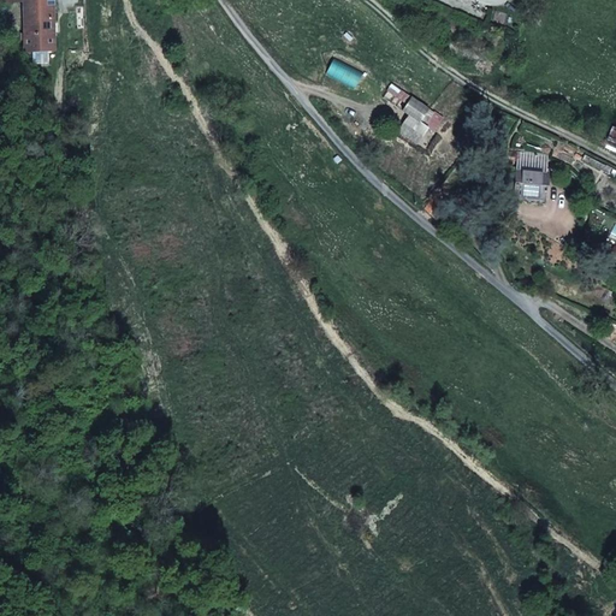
[(23,0),(24,1),(24,52),(54,52),(52,0),(23,0)]
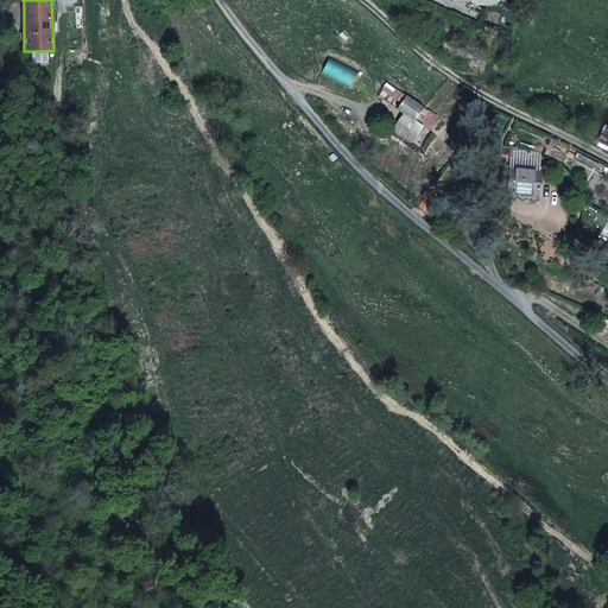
[(428,111),(406,96),(397,109),(419,125),(428,111)]
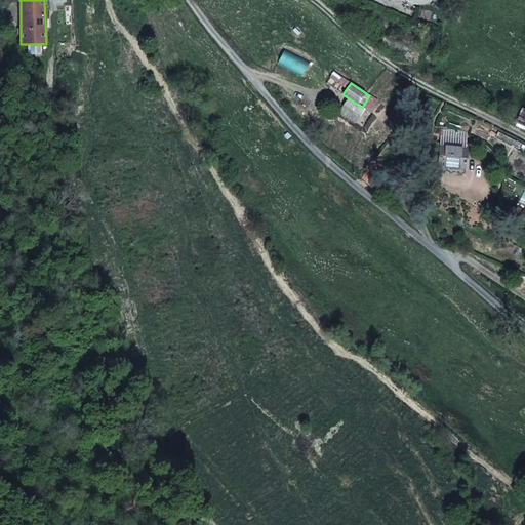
[(377,101),(369,95),(362,108),(369,113),(377,101)]
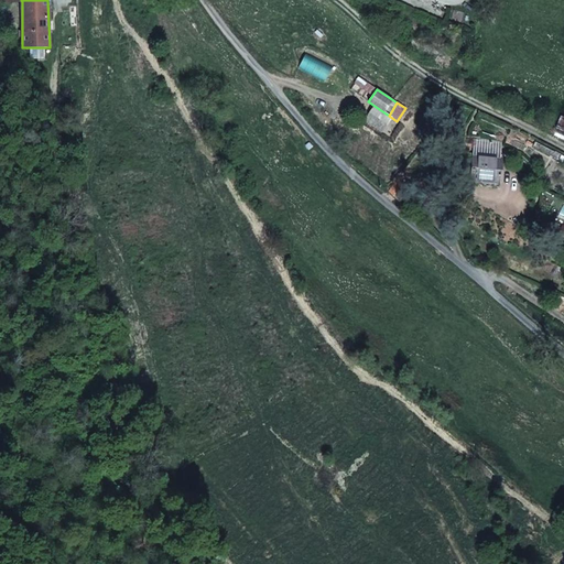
[(475,140),(473,156),(500,159),(501,143),(475,140)]
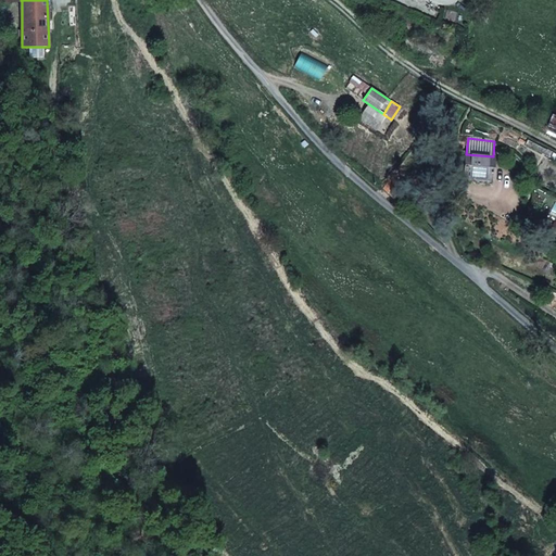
[(525,144),(551,158),(554,152),(528,140),(525,144)]
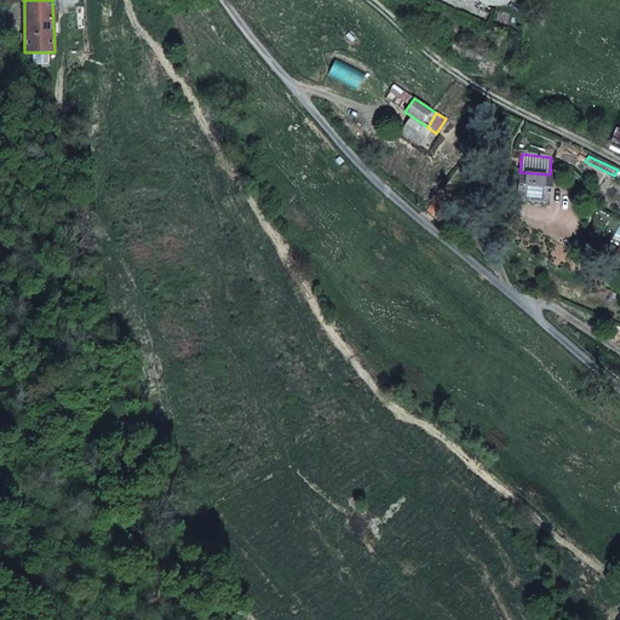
[(517,197),(549,200),(551,174),(550,174),(520,172),(517,197)]
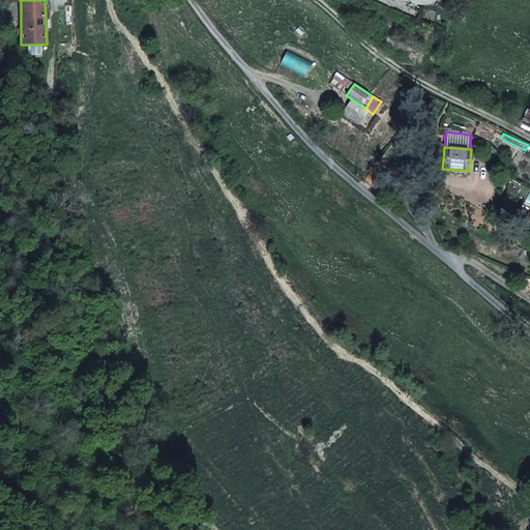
[(375,169),(365,180),(374,188),(382,175),(375,169)]
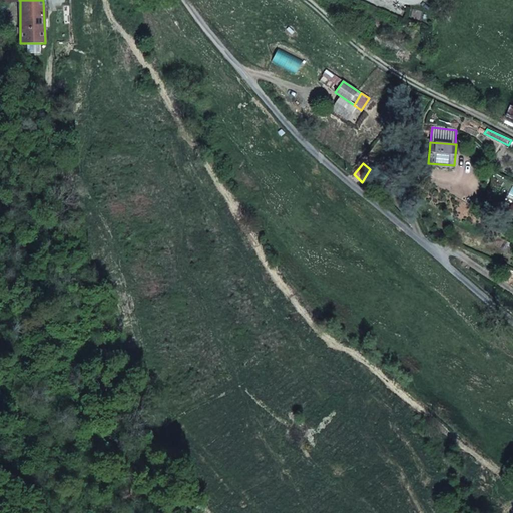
All buildings are outlined.
